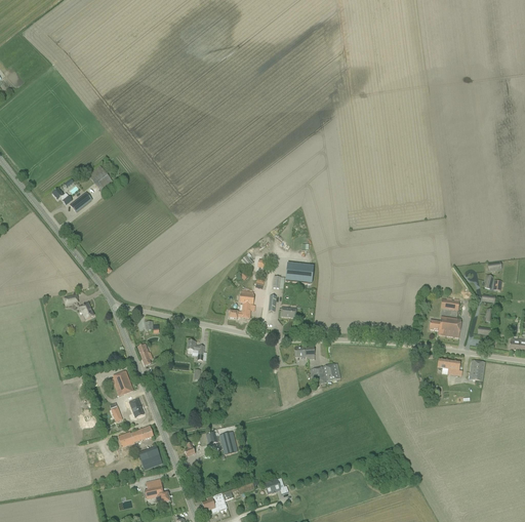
[(87,173),(102,191),(113,181),(99,164),(87,173)]
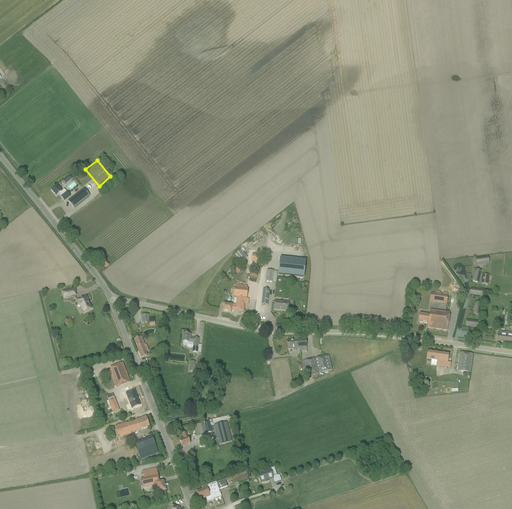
[(64,198),(68,195),(70,193),(66,189),(64,191),(62,188),(61,188),(57,182),(50,187),(55,194),(58,191),(64,198)]
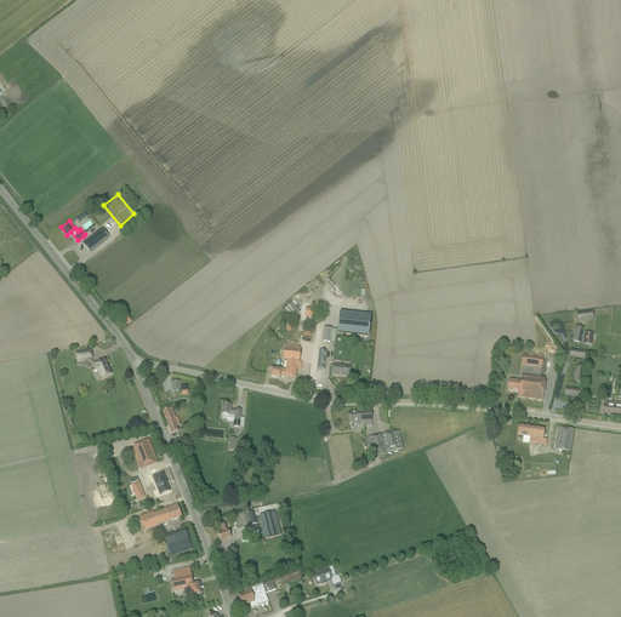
[(86,251),(91,247),(108,234),(102,226),(80,243),(86,251)]
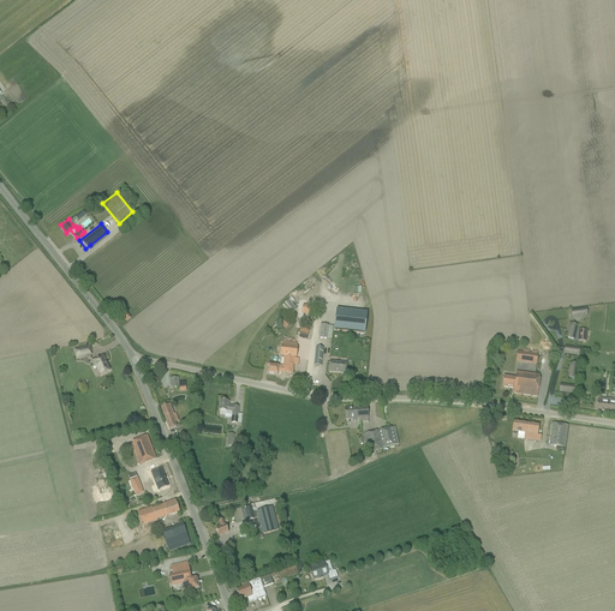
[(294,298),(291,294),(281,303),(290,312),(297,305),(292,300),(294,298)]
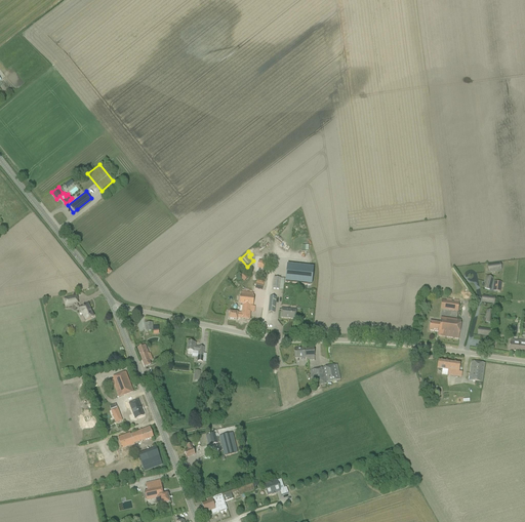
[(287,262),(285,279),(310,282),(312,265),(287,262)]
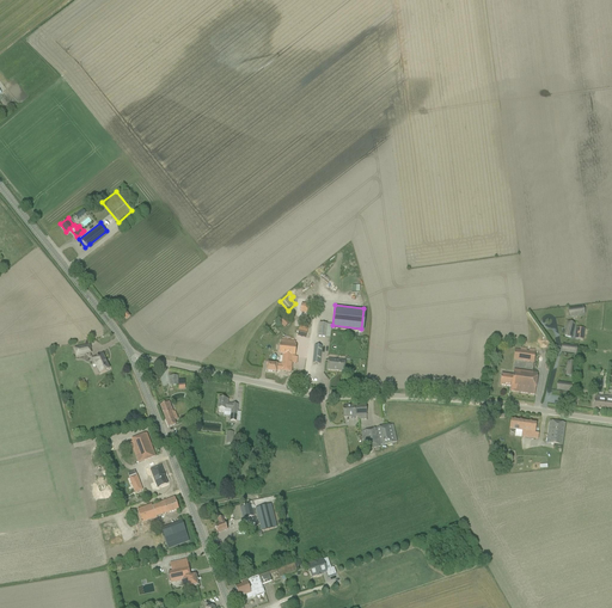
[(285,313),(279,319),(285,325),(291,319),(285,313)]
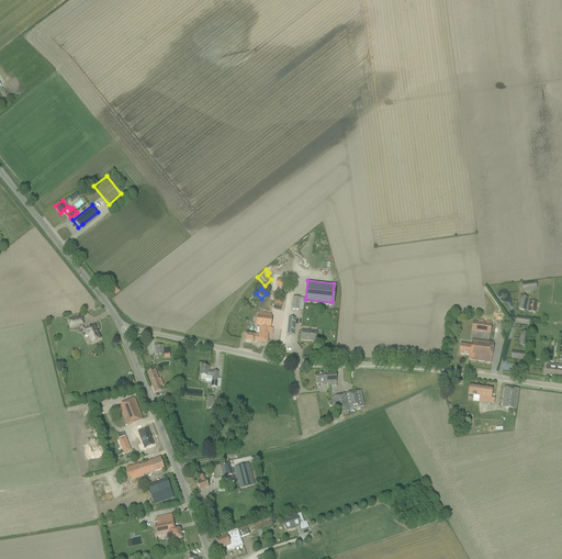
[(527,294),(521,293),(518,305),(524,308),(527,294)]
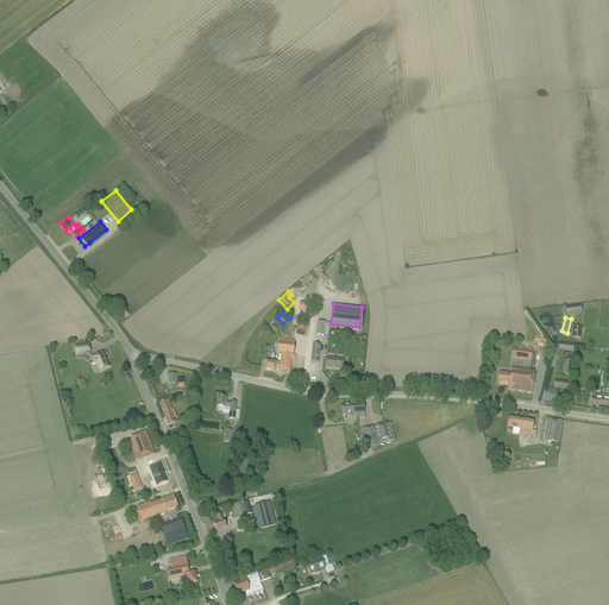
[(303,333),(307,323),(297,321),(295,331),(303,333)]
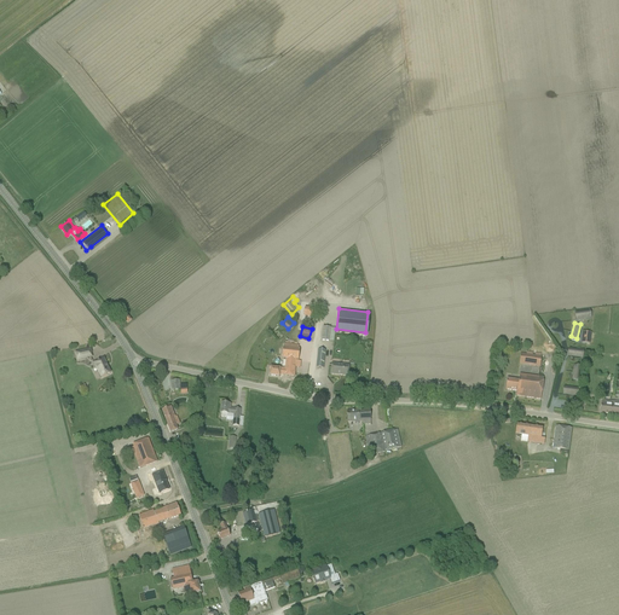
[(580,340),(591,341),(591,329),(582,329),(580,340)]
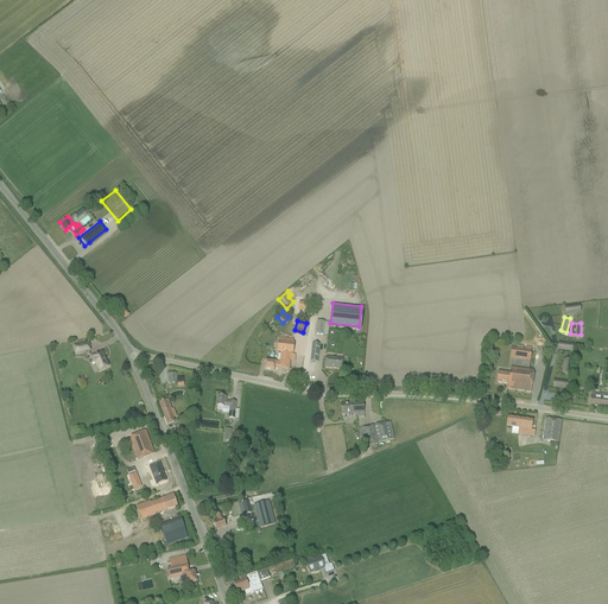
[(265,357),(265,360),(264,366),(274,367),(274,364),(279,364),(279,366),(289,367),(290,350),(292,350),(293,339),(293,336),(279,335),(278,338),(277,349),(280,349),(280,358),(276,358),(265,357)]
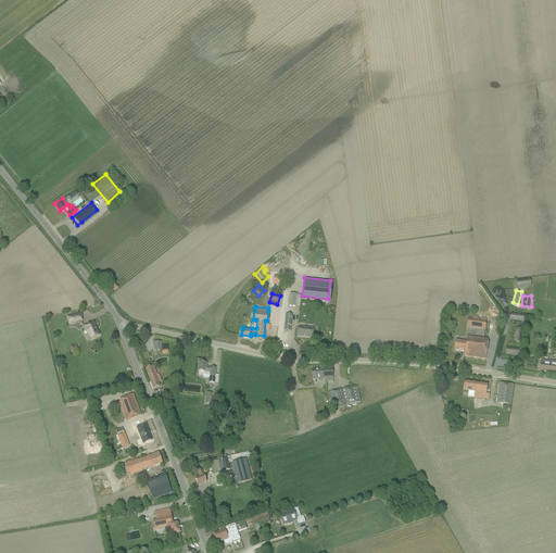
[(81,311),(67,314),(68,322),(81,318),(80,315),(83,314),(81,311)]
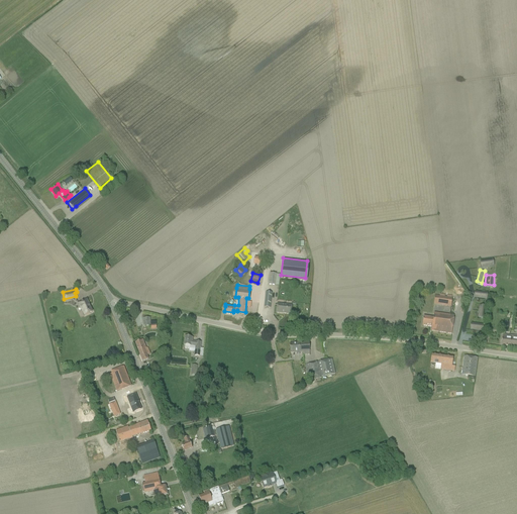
[(451,295),(451,293),(446,293),(446,294),(434,293),(433,301),(450,304),(451,295)]
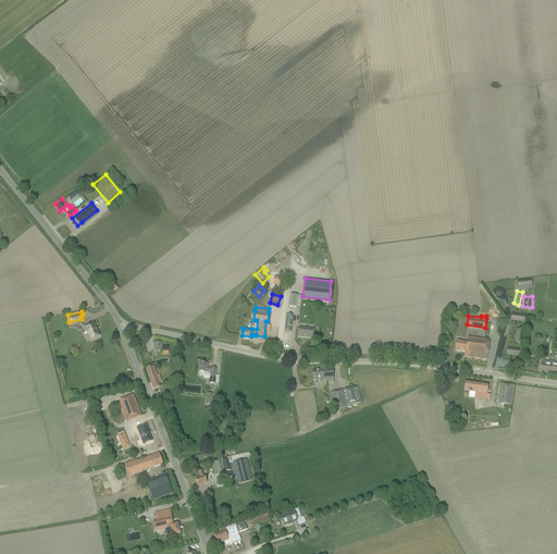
[(88,332),(90,337),(99,333),(95,325),(96,325),(93,319),(83,324),(87,332),(88,332)]
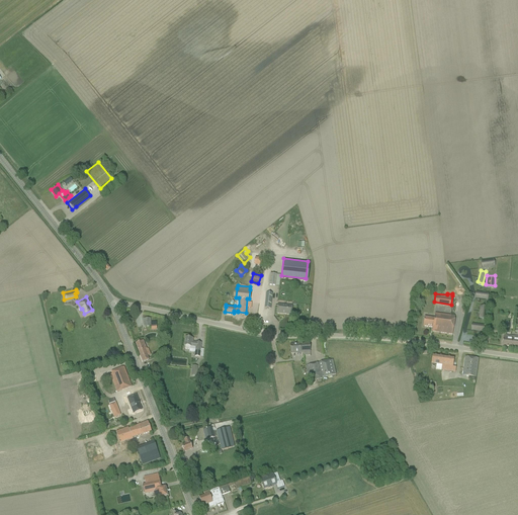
[(290,312),(291,307),(291,304),(277,302),(276,311),(290,312)]
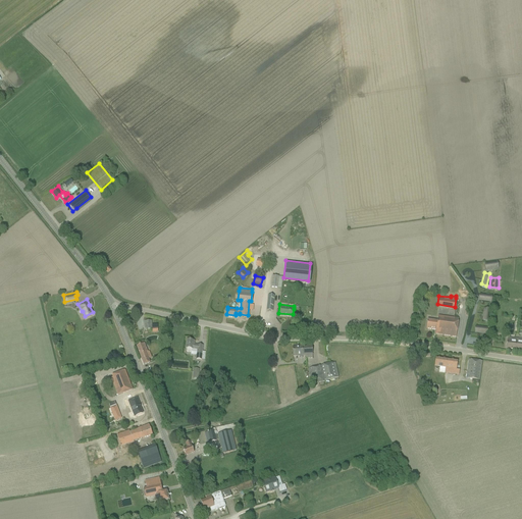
[(456,334),(458,316),(437,313),(437,318),(427,317),(426,326),(435,327),(435,331),(456,334)]
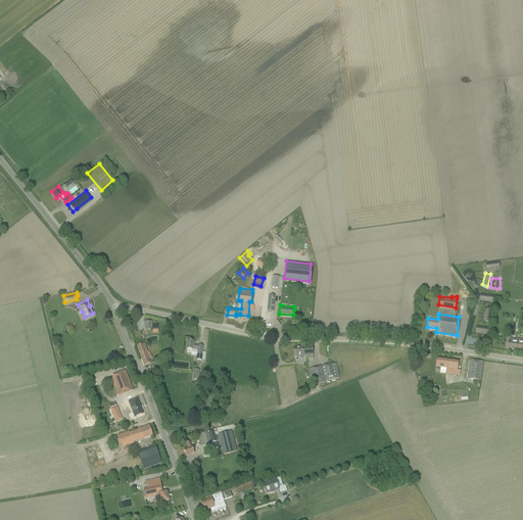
[(522,348),(522,337),(509,336),(508,347),(522,348)]
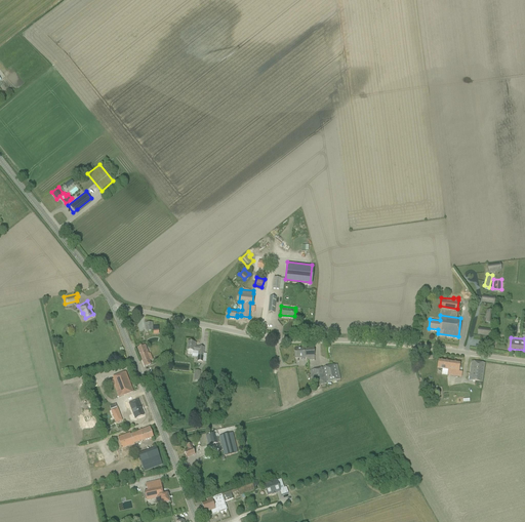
[(195,340),(188,339),(187,348),(188,348),(188,351),(192,351),(197,352),(197,358),(202,359),(203,345),(194,345),(195,340)]
